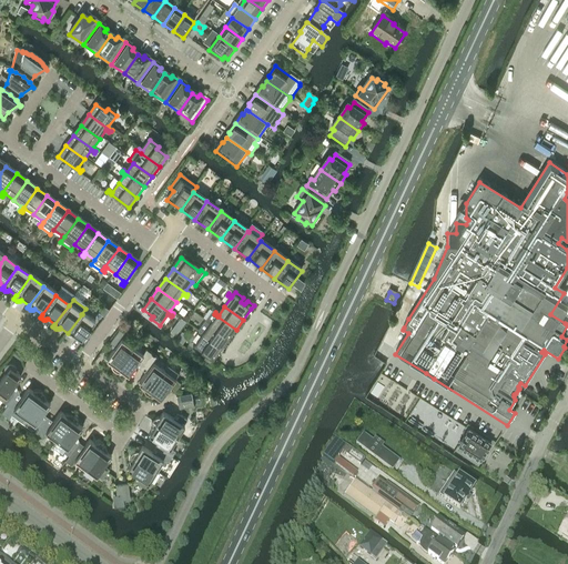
[(213,313),(205,323),(210,326),(229,340),(236,330),(217,316),(214,314),(213,313)]
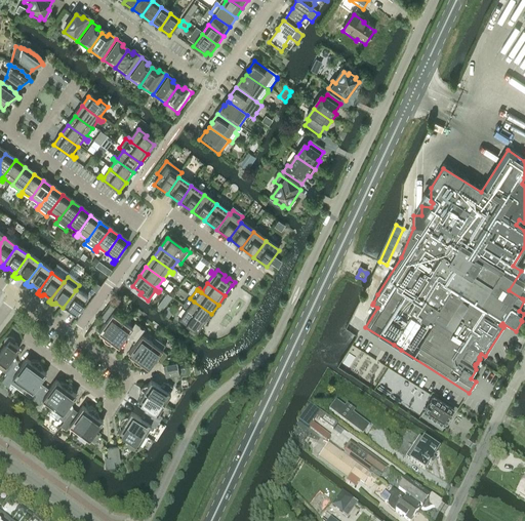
[(68,312),(75,317),(88,299),(76,290),(63,308),(61,311),(64,312),(65,313),(66,313),(67,312),(68,312)]
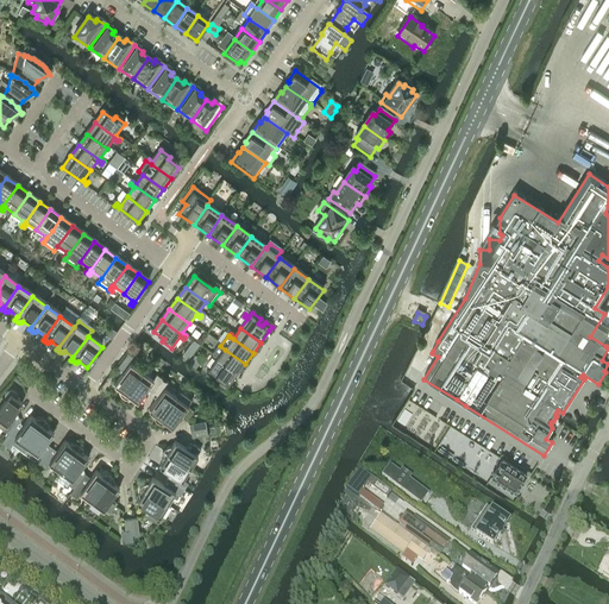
[(212,357),(213,358),(217,360),(242,378),(243,377),(238,373),(245,364),(225,350),(220,346),(212,357)]
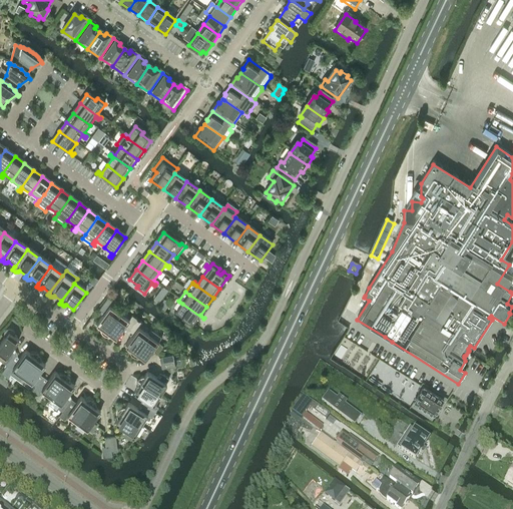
[(96,328),(100,331),(100,333),(100,335),(101,337),(103,338),(119,316),(110,310),(113,305),(107,301),(99,313),(104,316),(96,328)]
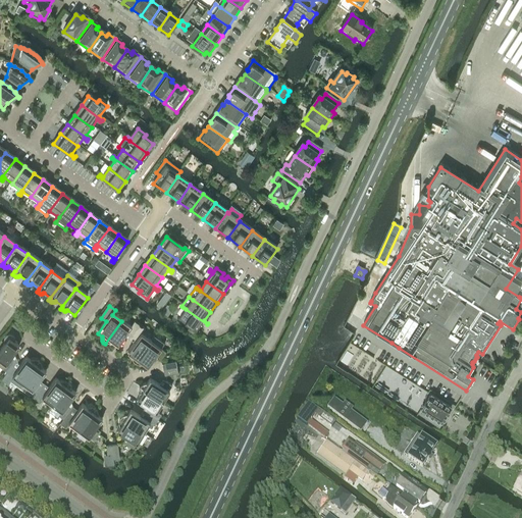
[(185,311),(177,321),(186,326),(187,324),(191,327),(189,329),(188,332),(193,337),(195,333),(196,331),(202,323),(206,326),(207,324),(186,309),(183,307),(181,308),(185,311)]
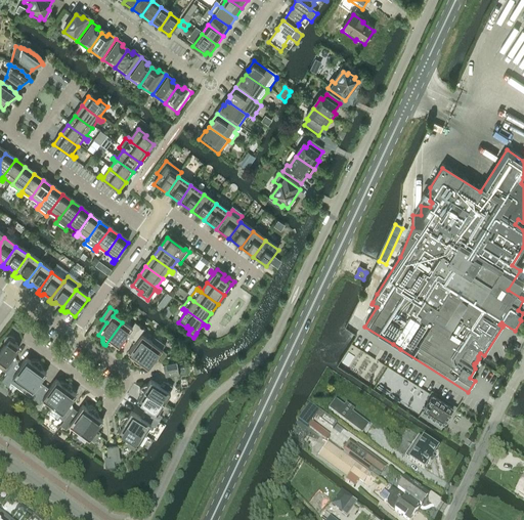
[(118,349),(127,338),(131,341),(140,330),(134,326),(131,330),(122,322),(105,345),(107,346),(110,347),(112,347),(114,346),(118,349)]
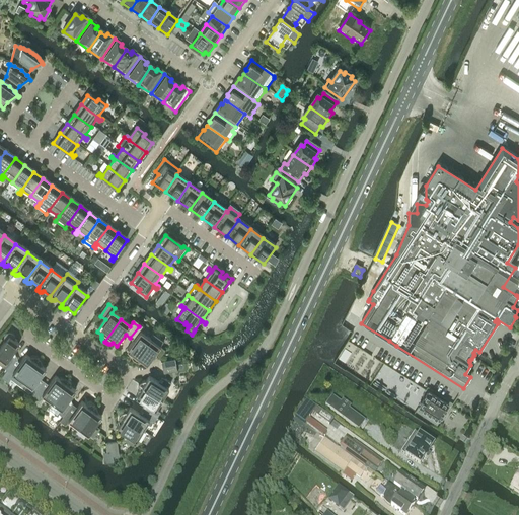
[(361,323),(335,365),(438,430),(456,400),(429,382),(437,371),(431,368),(424,379),(389,357),(396,346),(389,341),(381,353),(359,338),(367,326),(361,323)]
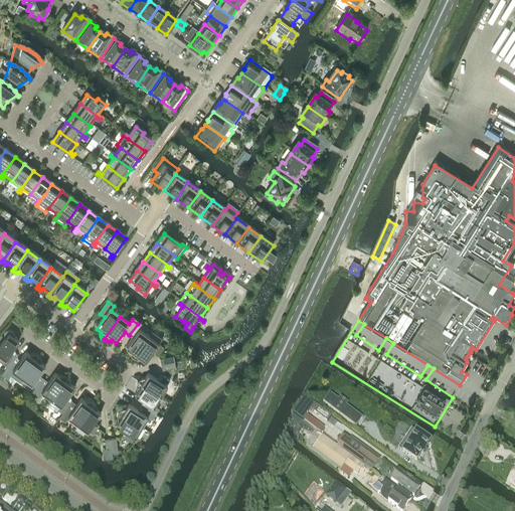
[(133,360),(133,361),(149,339),(140,332),(143,328),(138,324),(129,335),(134,338),(126,350),(130,353),(130,354),(130,356),(130,357),(131,358),(132,359),(133,360)]
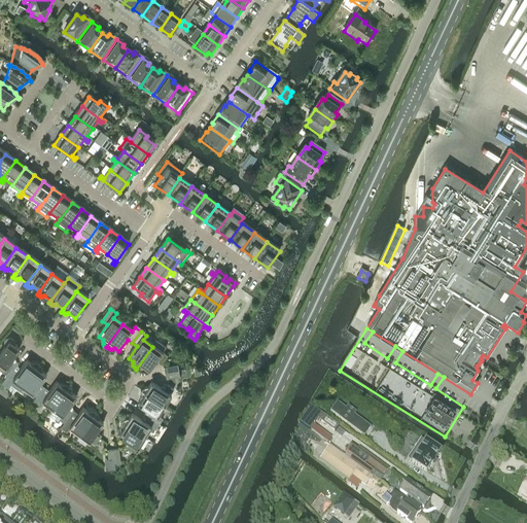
[(5,349),(0,356),(0,373),(7,379),(12,372),(13,372),(15,368),(11,363),(20,352),(14,348),(14,347),(14,346),(14,345),(14,344),(13,343),(12,342),(11,341),(10,341),(9,341),(8,341),(7,341),(6,342),(5,342),(5,343),(4,344),(4,345),(4,346),(4,347),(4,348),(5,349)]
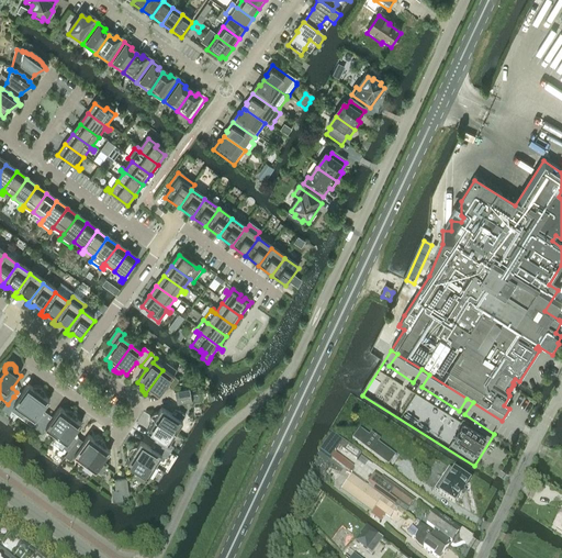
[(166,365),(163,370),(145,394),(146,394),(147,395),(148,395),(150,395),(152,395),(153,395),(154,394),(158,398),(168,386),(173,390),(178,382),(172,379),(177,374),(166,365)]
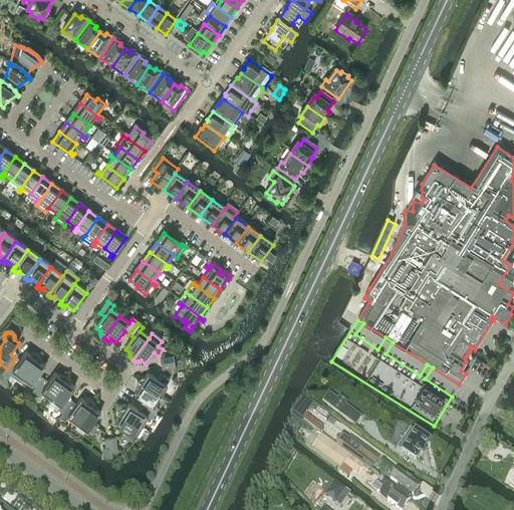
[(4,373),(1,376),(8,381),(11,378),(19,384),(22,379),(38,357),(37,357),(36,357),(36,356),(35,356),(34,356),(33,356),(32,356),(31,356),(30,356),(29,357),(25,354),(17,365),(13,362),(12,362),(7,369),(4,373)]
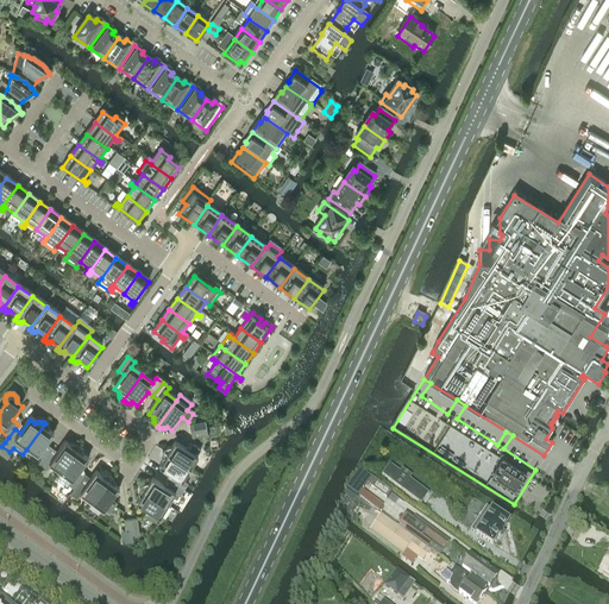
[(26,450),(23,454),(39,467),(49,454),(44,450),(54,436),(49,433),(49,432),(49,429),(49,428),(48,427),(46,426),(45,425),(45,423),(26,450)]
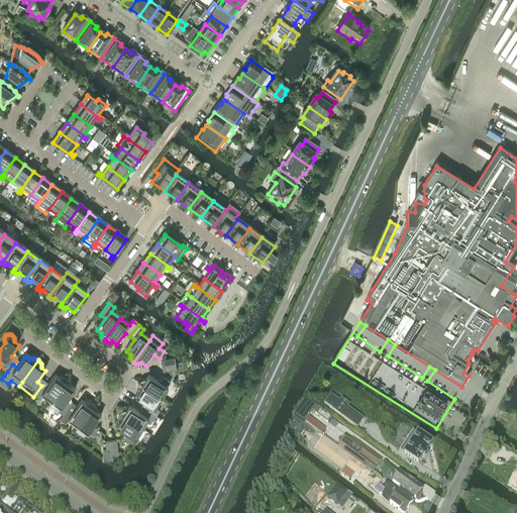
[(161,364),(162,370),(175,367),(174,361),(161,364)]
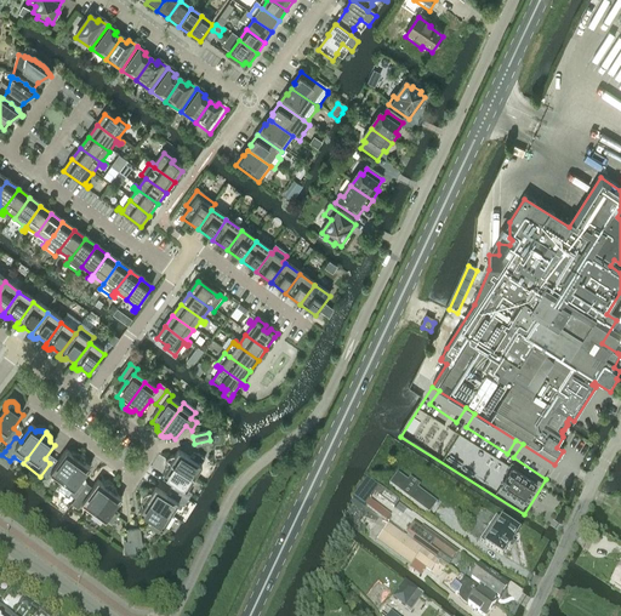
[(210,440),(194,444),(195,450),(211,448),(210,440)]
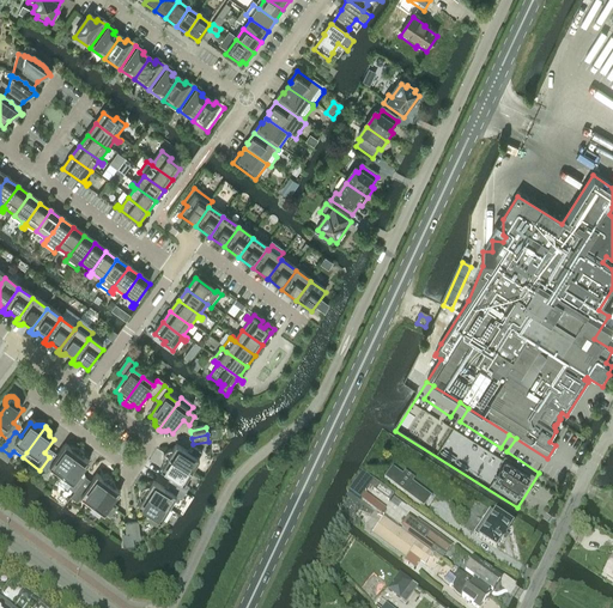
[(49,457),(40,470),(46,475),(49,470),(61,479),(80,453),(79,451),(78,450),(76,450),(74,450),(73,450),(71,450),(71,451),(65,448),(55,461),(49,457)]
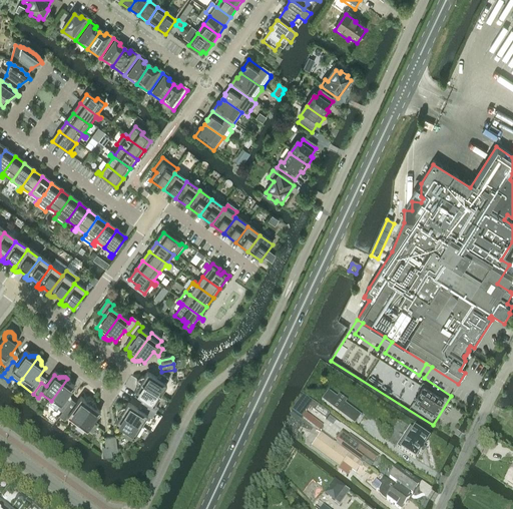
[(159,383),(147,375),(144,380),(142,380),(141,380),(139,381),(138,381),(137,382),(137,383),(160,398),(166,387),(165,387),(169,382),(162,378),(159,383)]
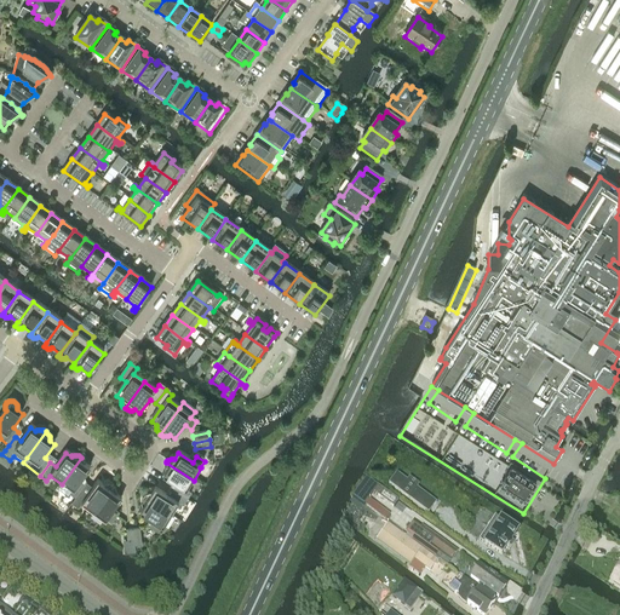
[(81,458),(62,484),(73,492),(69,498),(75,501),(81,493),(82,493),(86,488),(80,484),(90,470),(85,466),(85,465),(85,464),(85,463),(85,461),(84,461),(84,460),(84,459),(82,459),(81,458)]
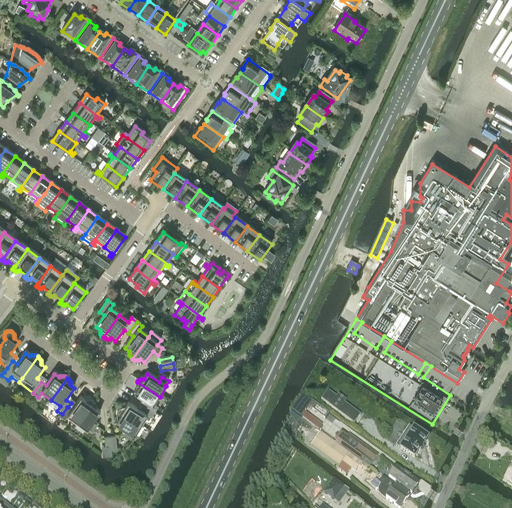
[(153,407),(160,397),(137,382),(136,383),(136,384),(135,385),(135,387),(135,388),(136,389),(136,391),(134,395),(146,402),(143,407),(154,415),(158,409),(153,407)]
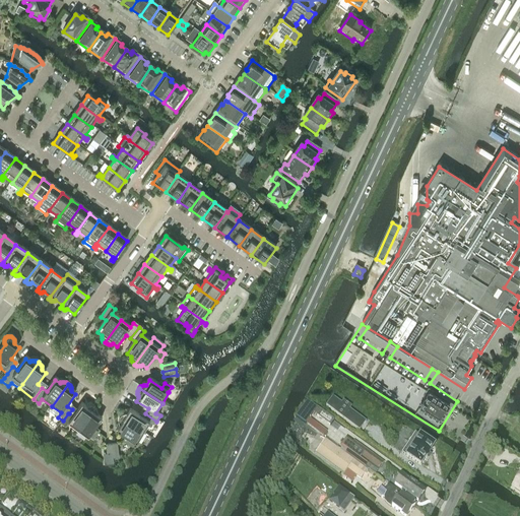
[(326,410),(334,416),(341,408),(332,401),(326,410)]
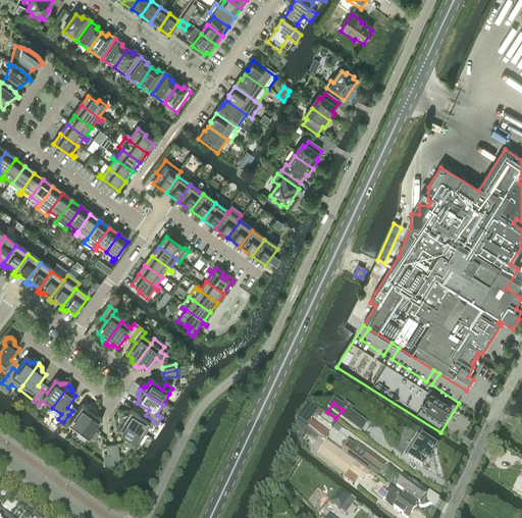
[(63,422),(60,426),(65,430),(69,426),(79,433),(95,411),(93,410),(92,409),(90,409),(88,409),(87,410),(83,407),(76,414),(72,411),(69,415),(68,415),(63,422)]
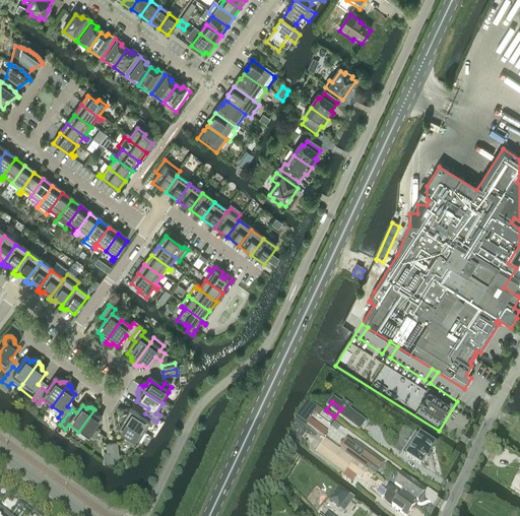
[(94,409),(78,432),(88,439),(88,438),(93,442),(99,436),(93,432),(102,420),(98,416),(98,415),(98,414),(98,413),(96,411),(95,410),(94,409)]
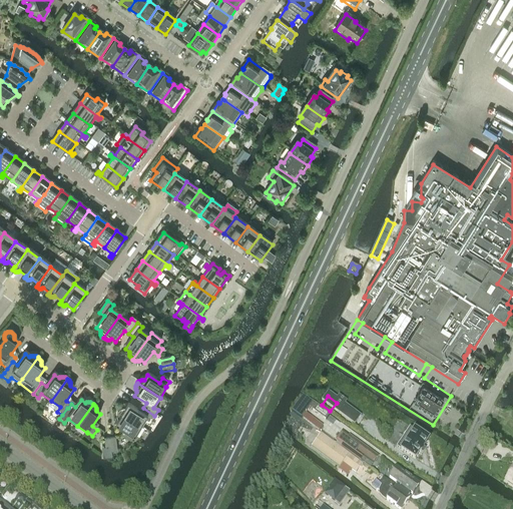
[(128,406),(125,410),(124,410),(123,410),(122,411),(120,411),(119,412),(118,413),(117,414),(140,428),(147,418),(151,421),(154,416),(143,408),(140,413),(128,406)]
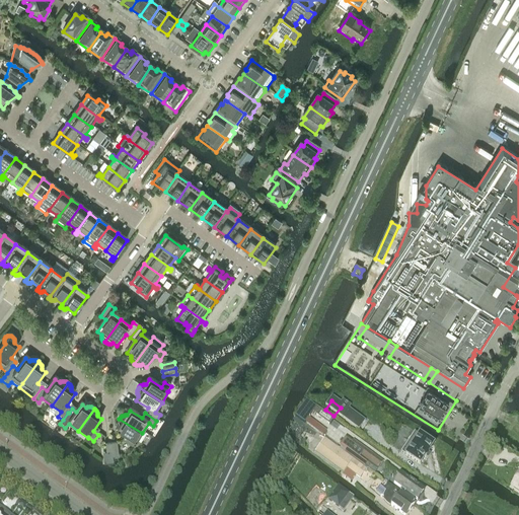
[(342,422),(358,434),(365,425),(349,414),(342,422)]
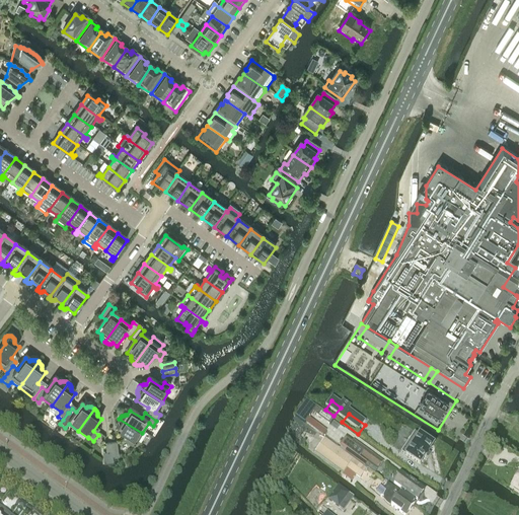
[(118,425),(119,427),(116,431),(129,439),(125,444),(132,448),(135,443),(136,444),(142,433),(119,419),(119,421),(118,423),(118,425)]
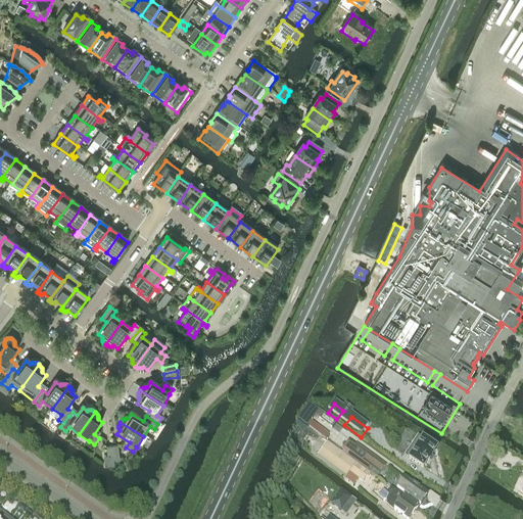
[(435,453),(422,443),(418,440),(405,460),(409,463),(422,472),(435,453)]
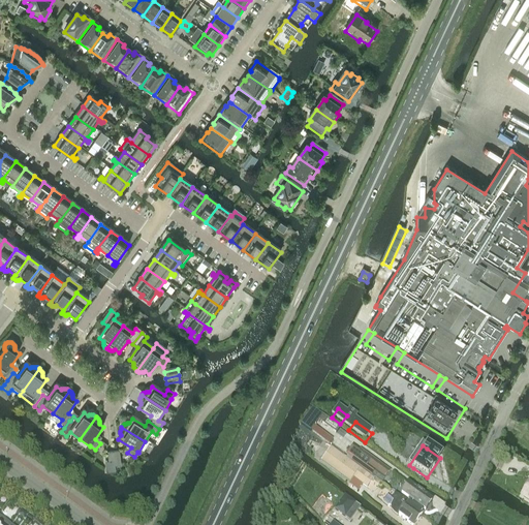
[(352,483),(363,489),(369,481),(331,452),(320,465),(349,487),(352,483)]
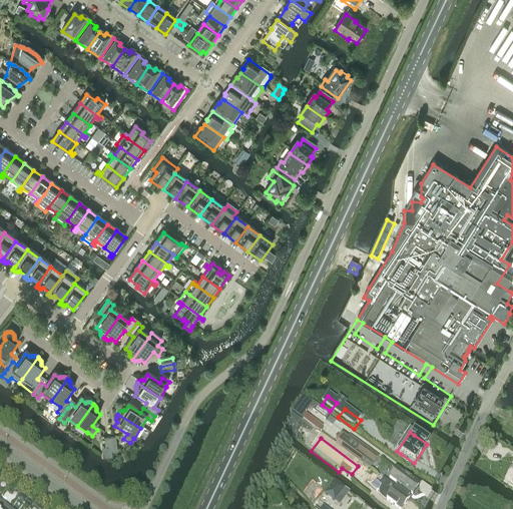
[(364,461),(374,468),(379,461),(349,439),(340,451),(360,466),(364,461)]
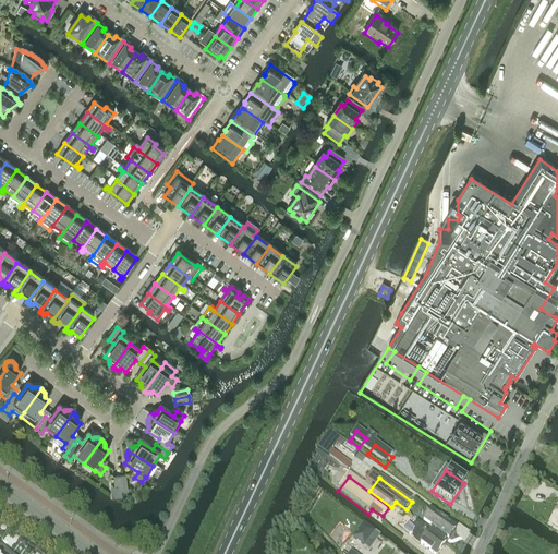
[(448,542),(456,533),(431,516),(424,525),(448,542)]
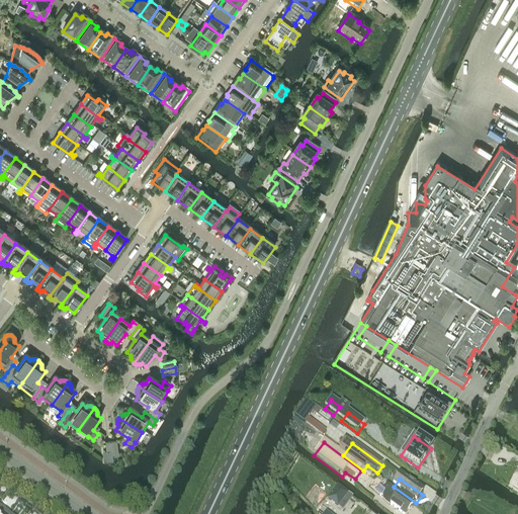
[(409,513),(414,507),(400,497),(386,488),(382,492),(378,490),(374,495),(379,499),(382,500),(382,504),(385,507),(390,510),(390,509),(396,513),(409,513)]
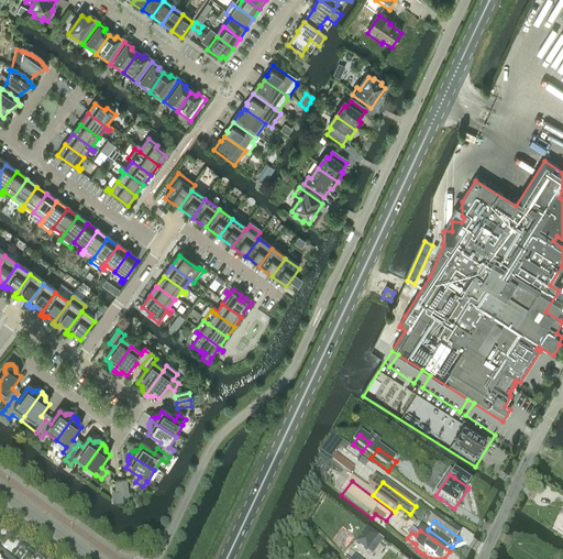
[(356,547),(367,555),(378,540),(367,533),(356,547)]
